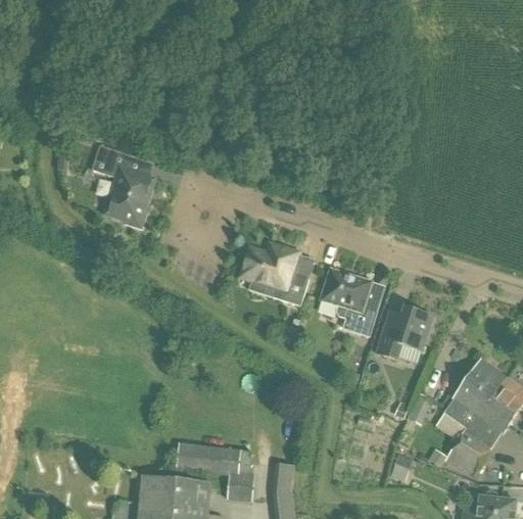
[(141,228),(147,210),(144,209),(155,178),(131,170),(135,156),(100,144),(92,169),(116,177),(104,213),(125,220),(124,222),(141,228)]
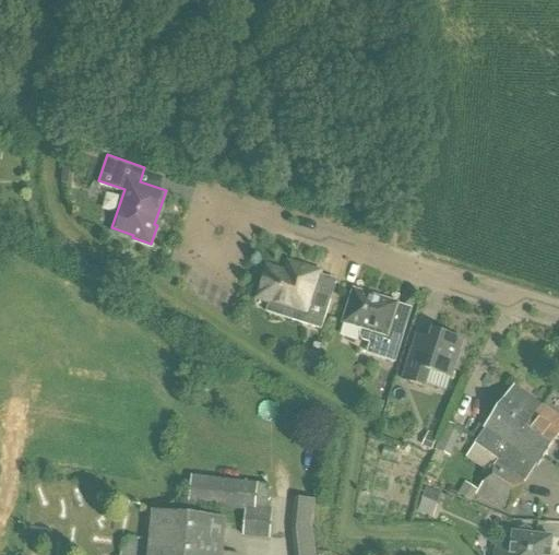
[(62,158),(61,168),(72,169),(73,169),(74,160),(62,158)]
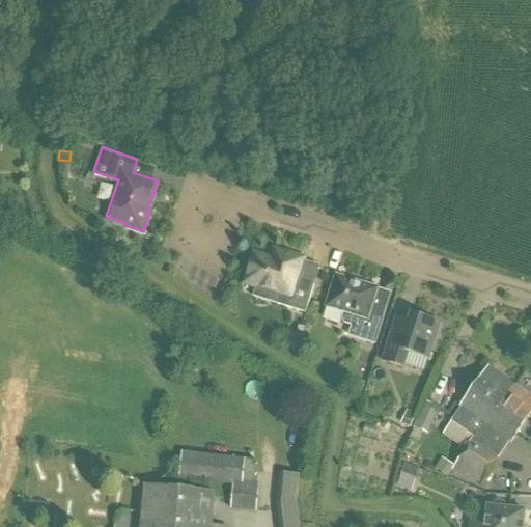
[(281,259),(252,250),(243,280),(272,288),(270,295),(272,299),(305,309),(313,281),(297,276),(300,265),(301,264),(301,261),(301,260),(300,259),(300,257),(299,256),(298,254),(295,253),(292,252),(290,252),(288,252),(286,253),(285,253),(283,254),(283,255),(282,256),(281,258),(281,259)]
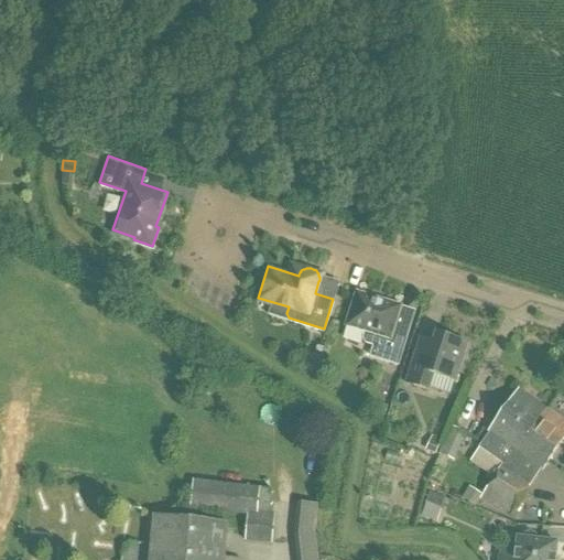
[(398,362),(407,331),(393,326),(401,303),(356,289),(345,323),(364,329),(361,335),(364,340),(371,343),(368,353),(381,356),(398,362)]
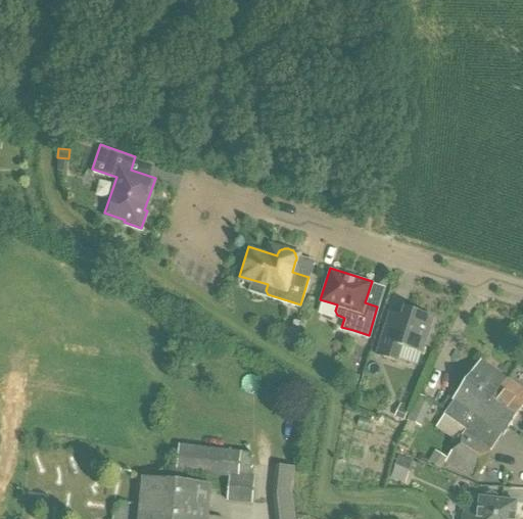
[(422,350),(433,315),(403,305),(397,327),(385,323),(376,351),(397,359),(401,343),(422,350)]
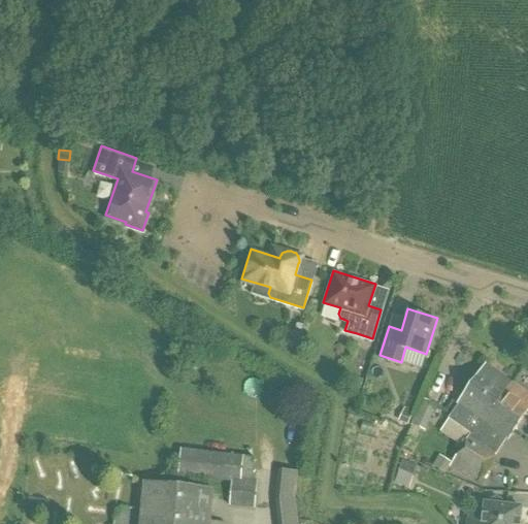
[(488,413),(510,380),(486,361),(457,401),(458,402),(449,415),(439,429),(461,444),(470,430),(472,427),(484,434),(490,425),(495,418),(488,413)]
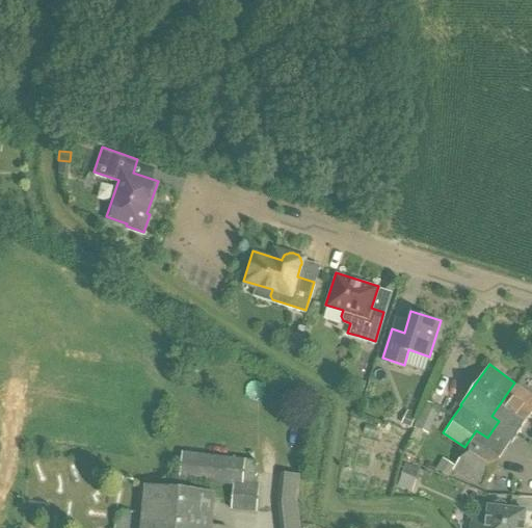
[(365,378),(356,375),(352,386),(362,389),(365,378)]
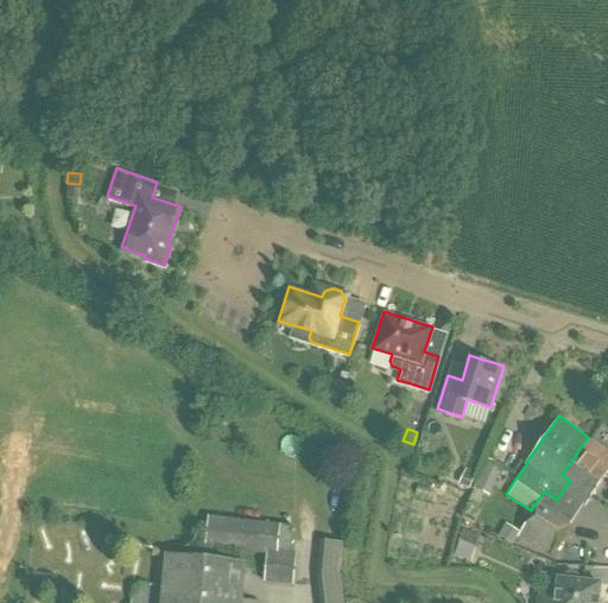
[(253,470),(298,471),(298,437),(253,437),(253,470)]
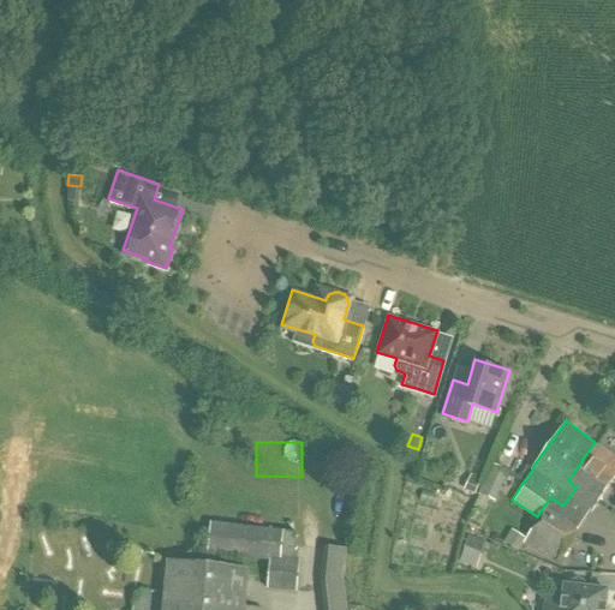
[(590,508),(614,472),(614,455),(595,442),(568,480),(577,486),(571,495),(590,508)]
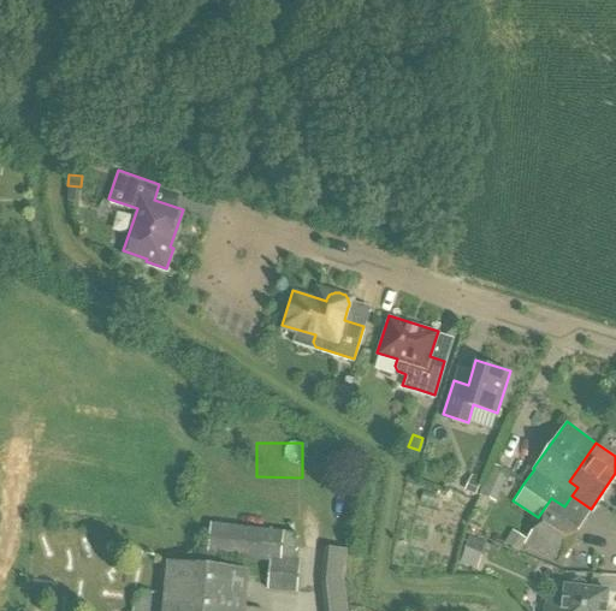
[(492,461),(478,491),(491,497),(496,499),(510,469),(492,461)]
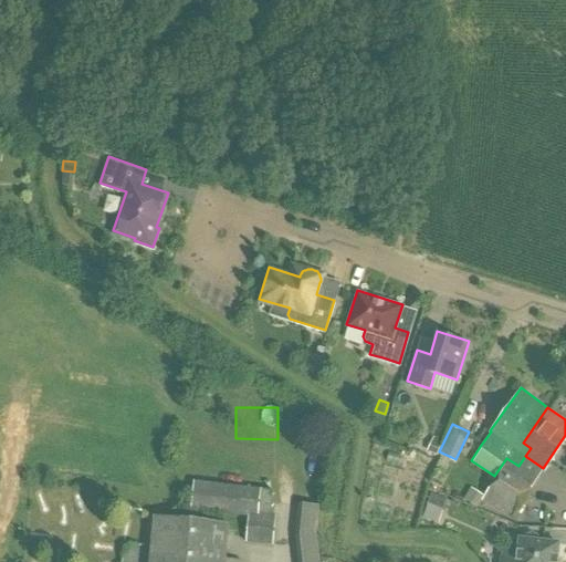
[(519,466),(506,458),(504,461),(494,476),(482,496),(512,514),(536,477),(519,466)]
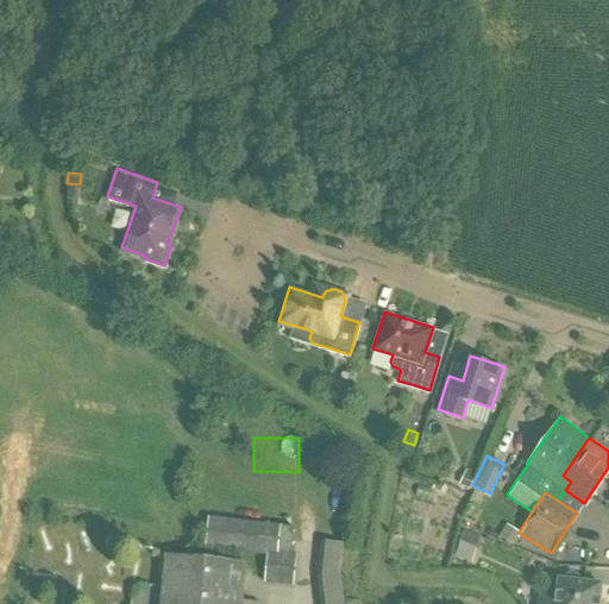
[(257,514),(257,540),(302,540),(302,514),(257,514)]
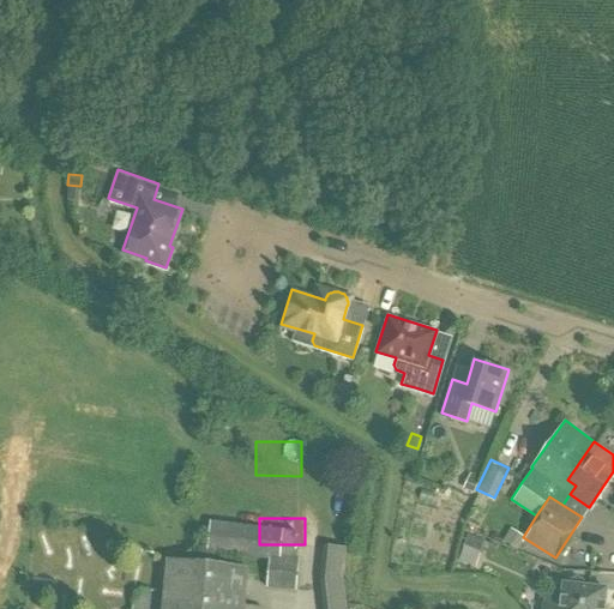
[(356,608),(354,542),(336,543),(339,608),(356,608)]
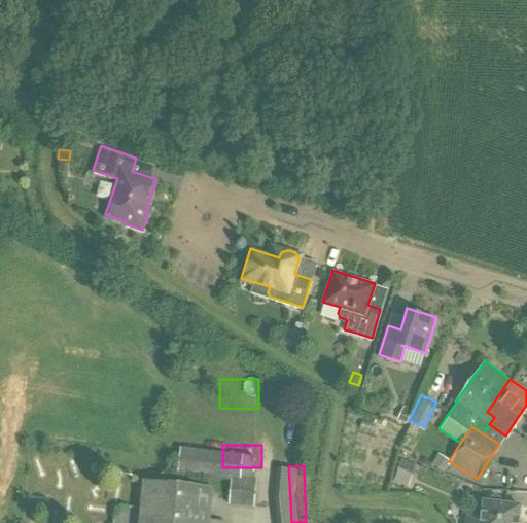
[(261,490),(261,467),(222,467),(222,490),(261,490)]
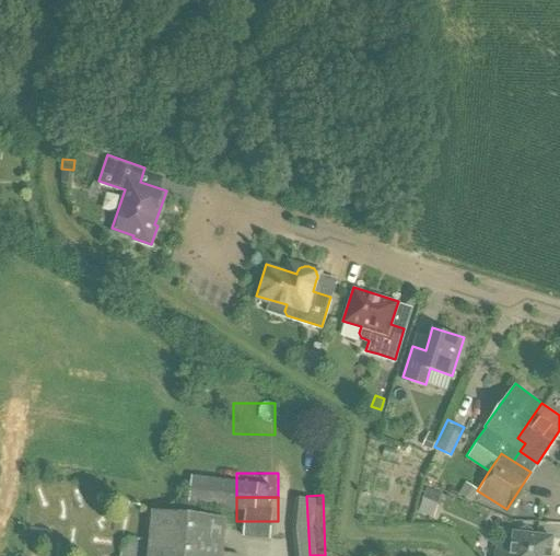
[(109,511),(86,510),(83,551),(106,552),(109,511)]
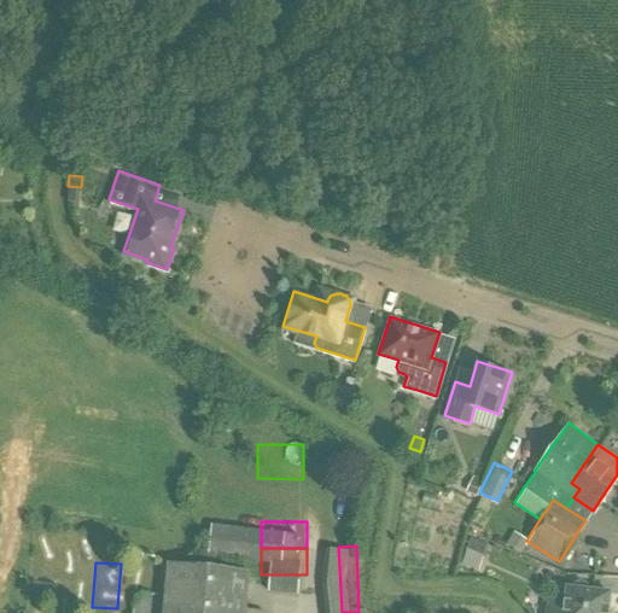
[(121,564),(117,608),(141,611),(145,566),(121,564)]
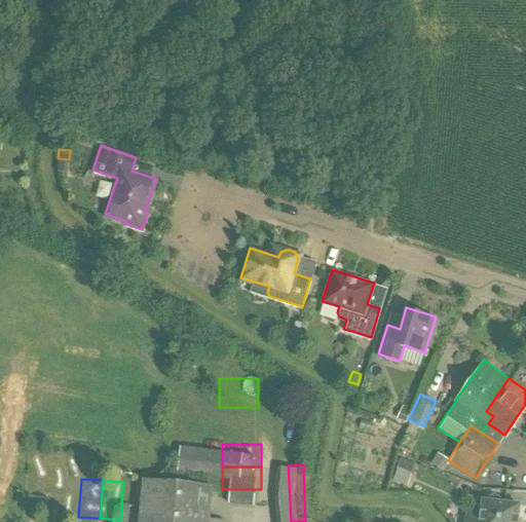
[(123,482),(120,520),(141,521),(145,484),(123,482)]
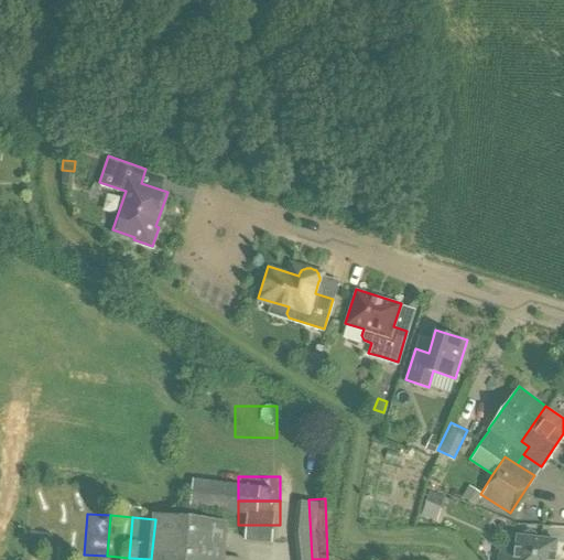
[(537,536),(537,532),(534,530),(530,528),(527,529),(523,531),(522,535),(517,534),(516,552),(511,552),(509,552),(508,553),(505,555),(503,555),(502,557),(500,559),(499,559),(554,559),(556,538),(537,536)]
